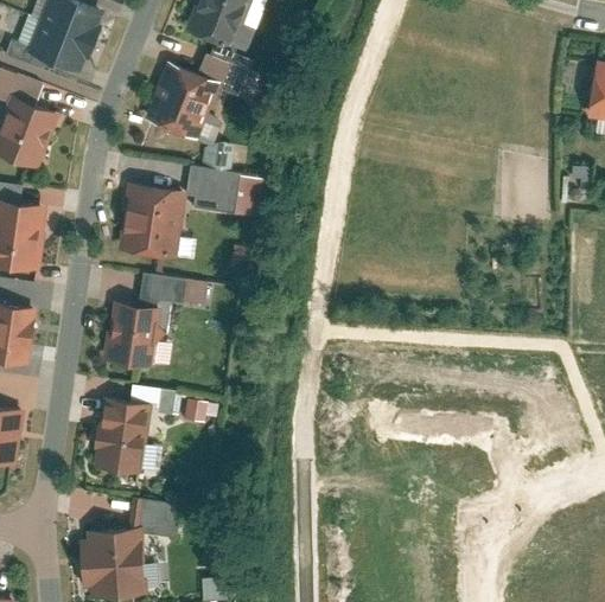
[(103,14),(69,0),(50,0),(30,52),(80,72),(103,14)]
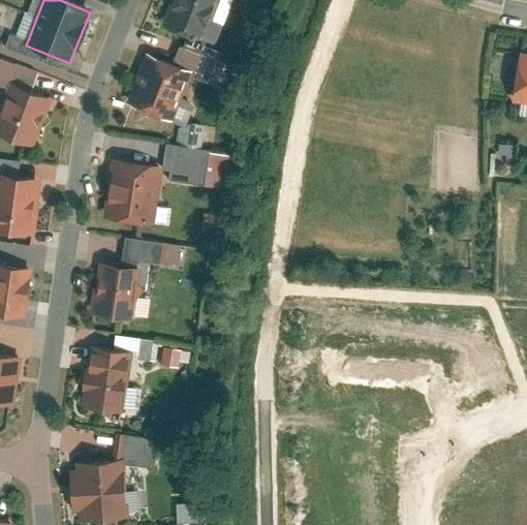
[(172,0),(163,25),(214,44),(231,0),(172,0)]
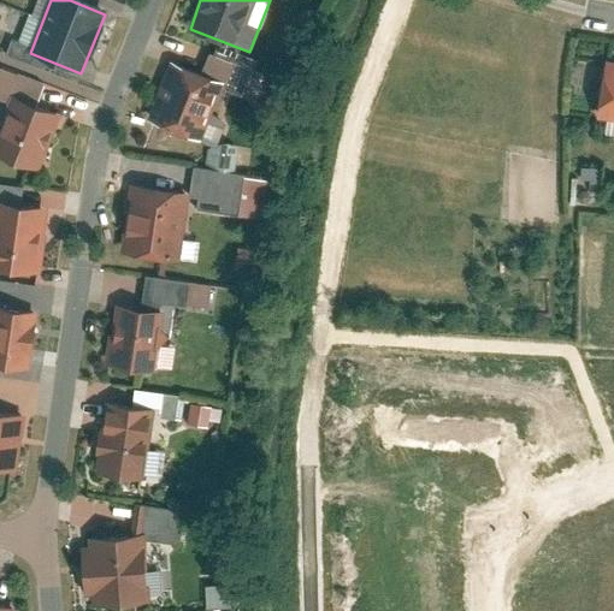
[(210,55),(204,76),(170,63),(148,120),(201,141),(222,89),(241,96),(251,70),(210,55)]
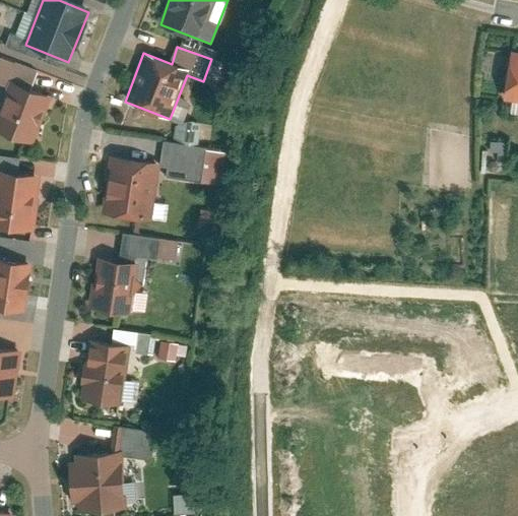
[(517,51),(510,51),(502,100),(517,102),(517,51)]
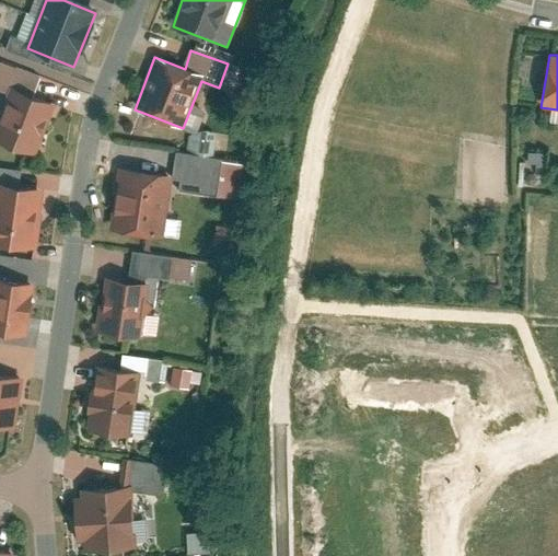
[(41,81),(0,66),(0,88),(10,92),(33,101),(41,81)]
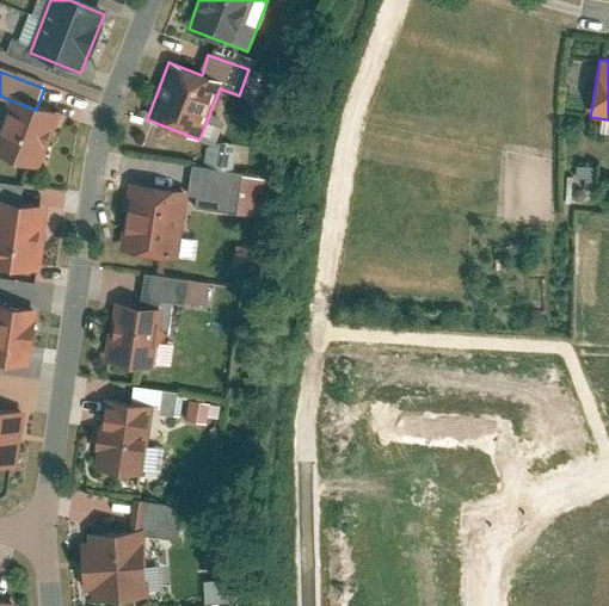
[(54,116),(75,124),(84,104),(62,96),(54,116)]
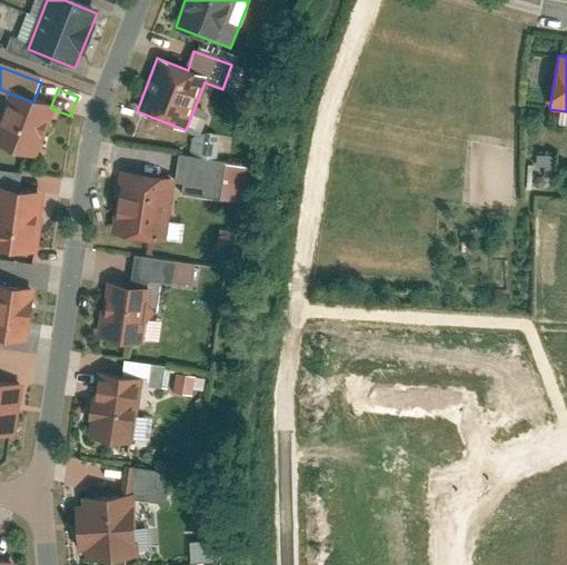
[(33,102),(10,93),(0,117),(0,146),(33,159),(52,110),(33,102)]
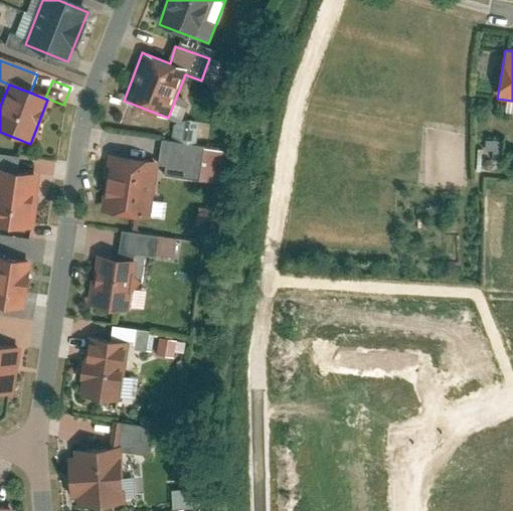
[(164,176),(197,181),(202,147),(162,141),(158,165),(165,166),(164,176)]
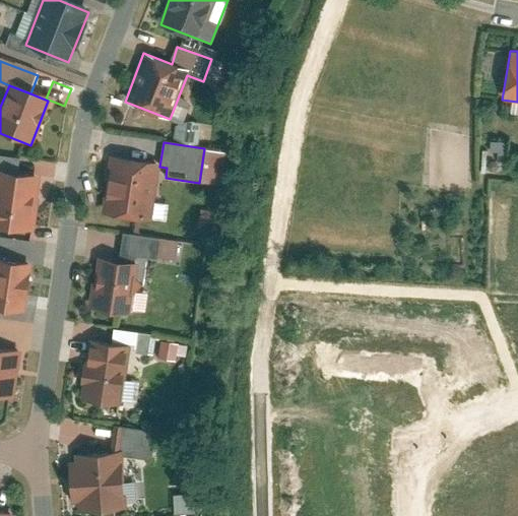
[(102,212),(151,219),(159,164),(110,156),(102,212)]
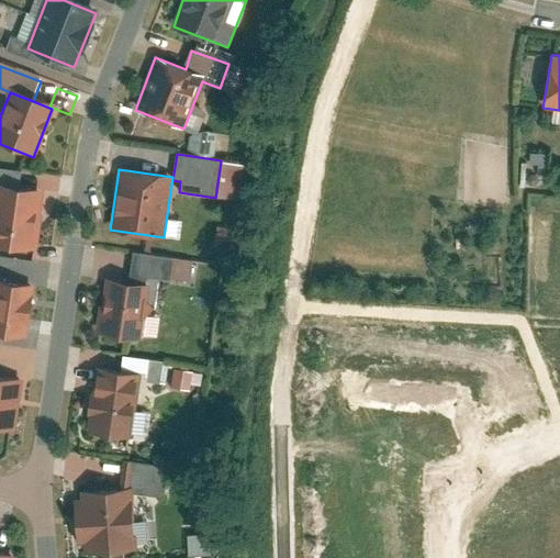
[(44,191),(0,185),(0,243),(36,248),(44,191)]
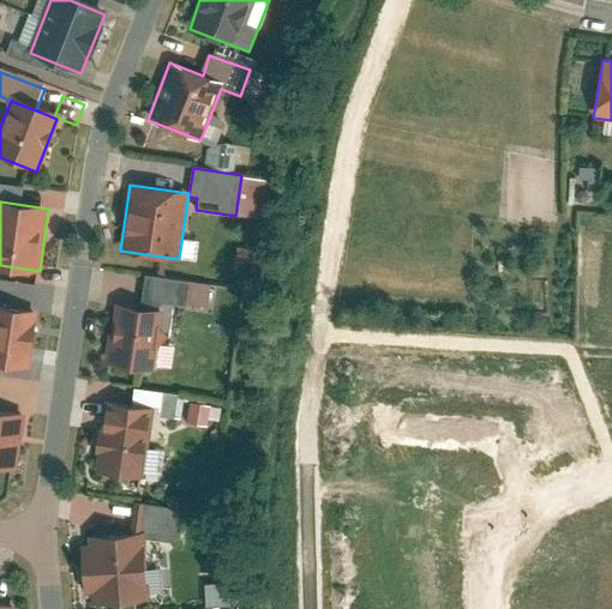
[(237,247),(233,271),(262,276),(265,252),(237,247)]
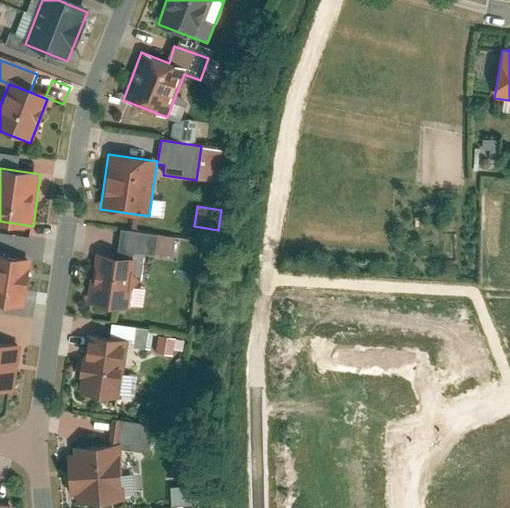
[(173,237),(122,230),(119,257),(138,260),(139,254),(170,258),(173,237)]
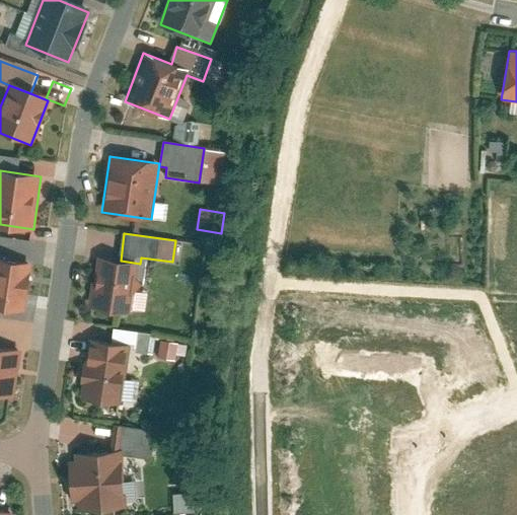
[(88,307),(133,314),(141,265),(96,258),(88,307)]
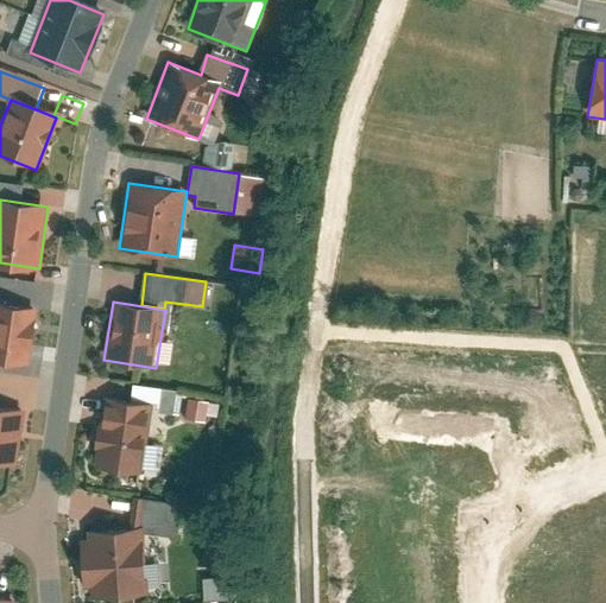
[(0,357),(29,362),(36,310),(0,305),(0,357)]
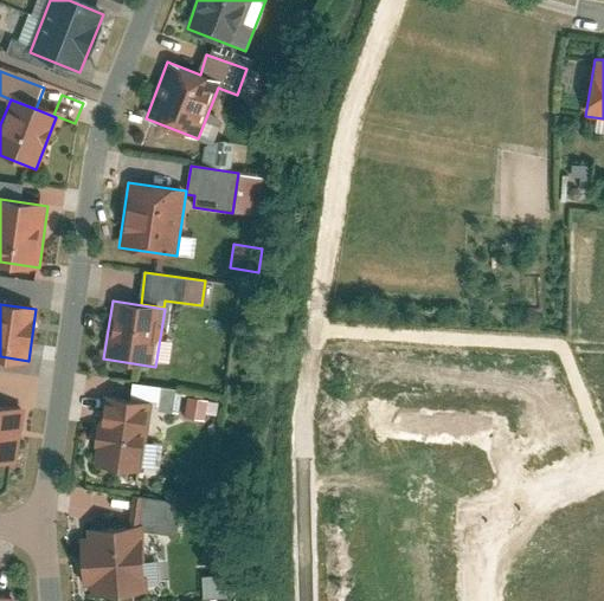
[(140,471),(149,412),(177,417),(181,392),(134,383),(132,400),(105,396),(95,463),(140,471)]
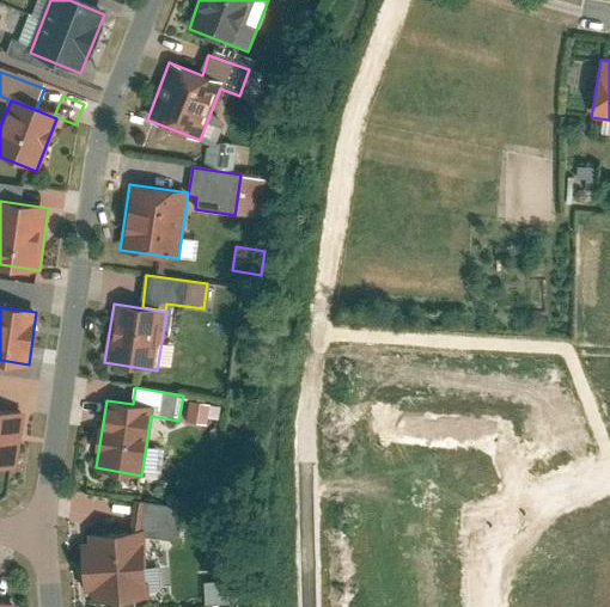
[(184,424),(205,428),(208,409),(189,405),(184,424)]
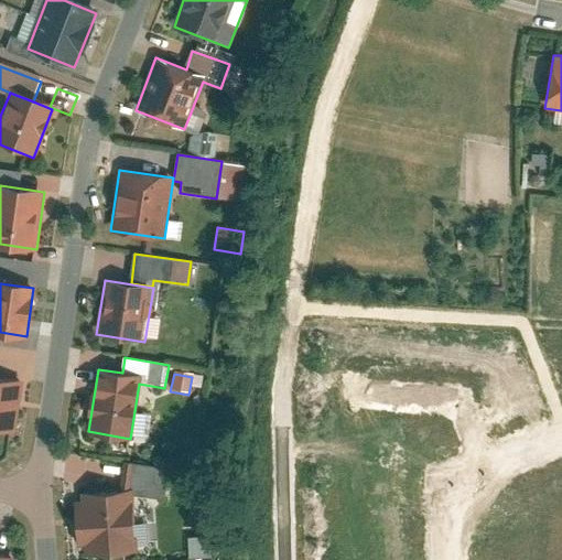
[(0,431),(12,433),(19,383),(0,379),(0,431)]
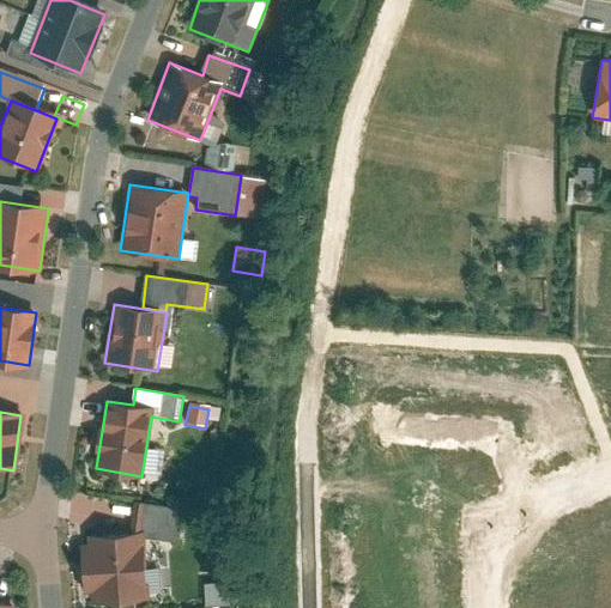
[(149,596),(145,536),(179,541),(183,509),(138,503),(134,533),(89,536),(94,600),(149,596)]
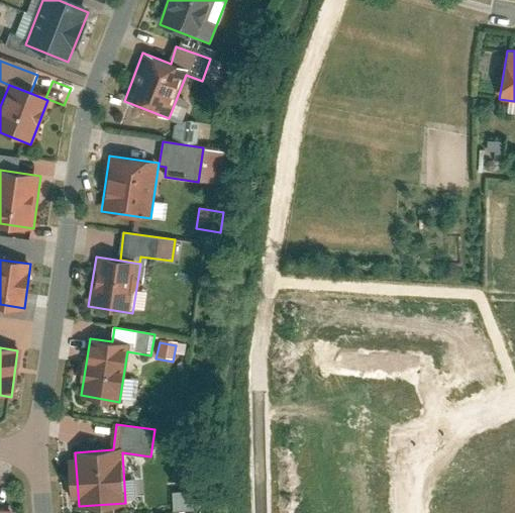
[(185,512),(184,493),(164,494),(165,512),(185,512)]
